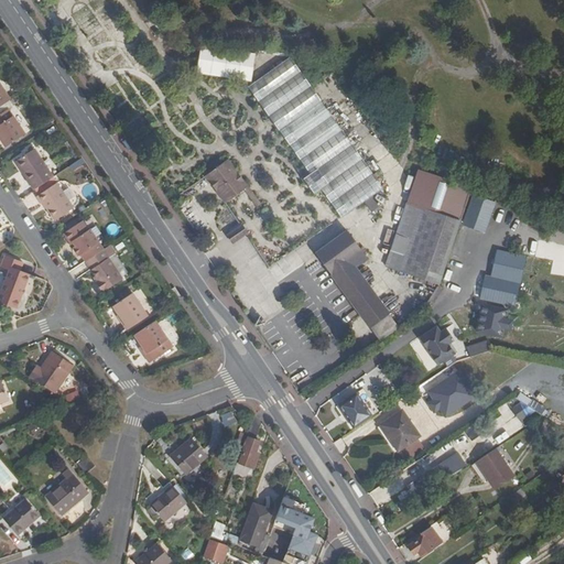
[(196,73),(251,80),(256,53),(202,45),(196,73)]
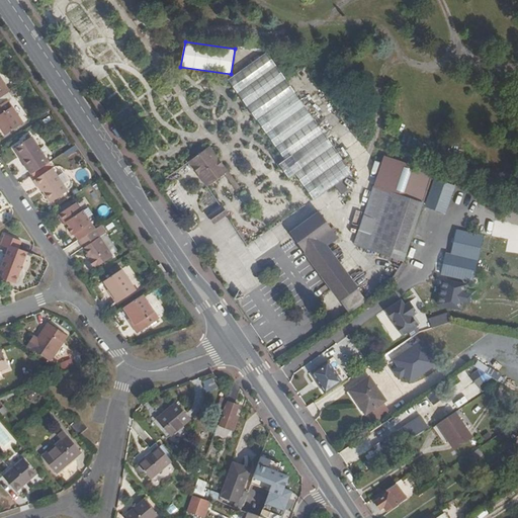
[(228,80),(285,159),(278,164),(288,178),(294,173),(314,200),(352,173),(266,53),(228,80)]
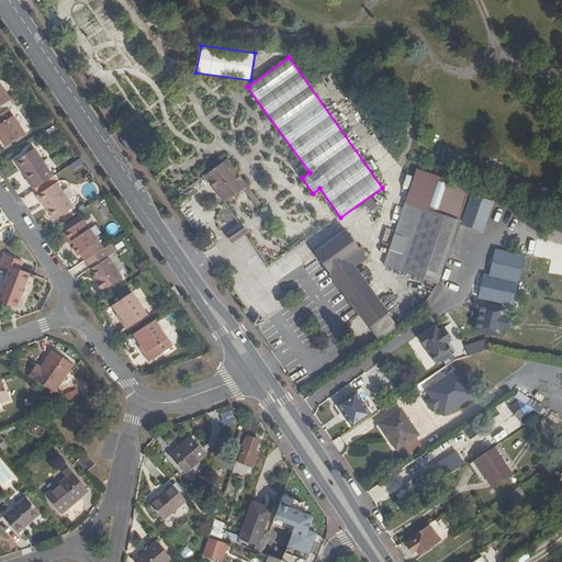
[(0,107),(12,99),(0,80),(0,107)]
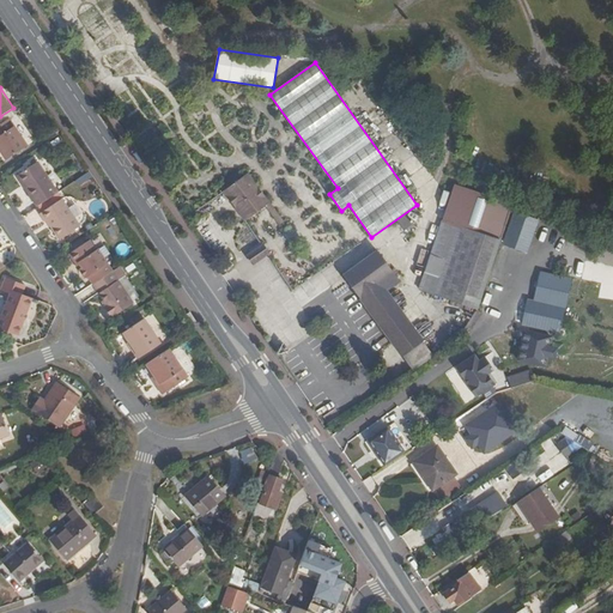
[(0,147),(7,159),(24,150),(6,122),(0,125),(0,147)]
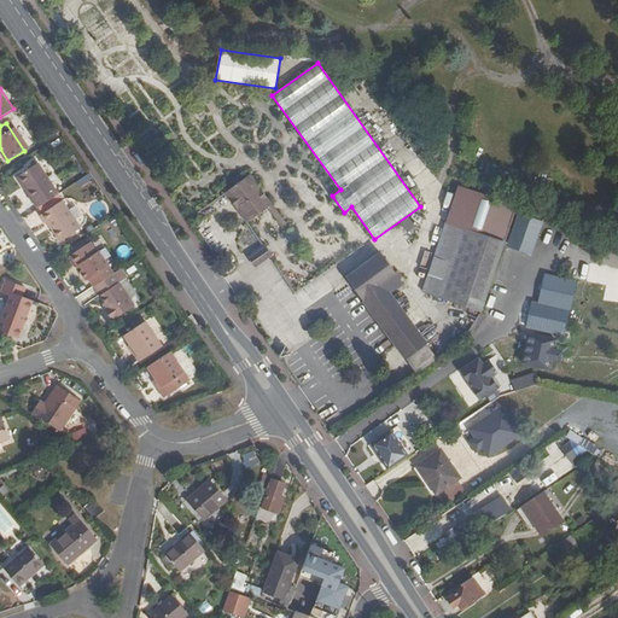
[(39,208),(59,194),(39,163),(18,176),(39,208)]
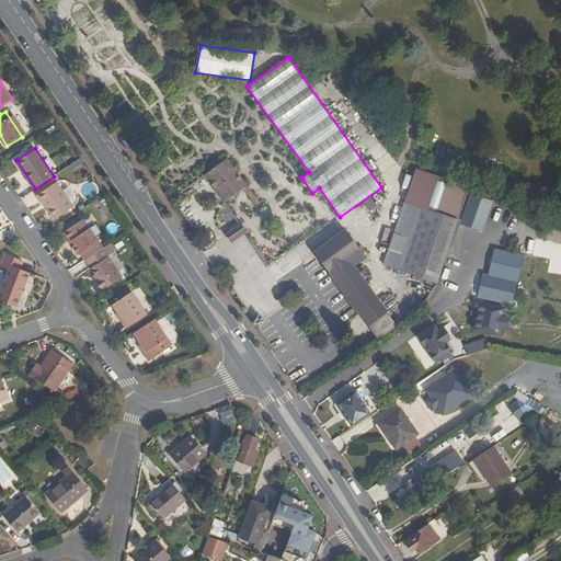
[(227,158),(204,175),(224,203),(242,189),(248,185),(227,158)]
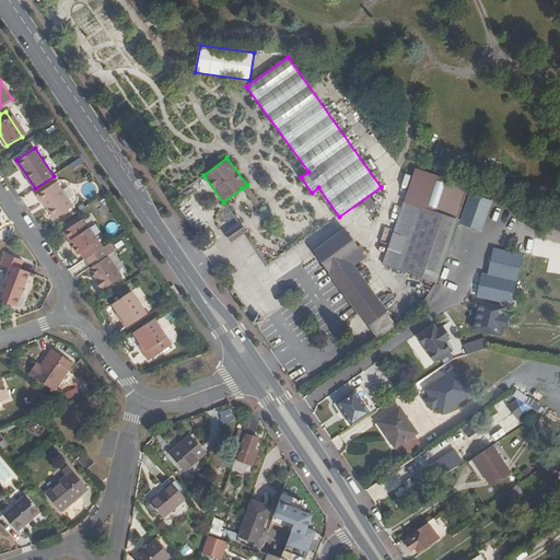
[(38,196),(42,201),(45,199),(48,205),(57,219),(74,207),(58,182),(38,196)]
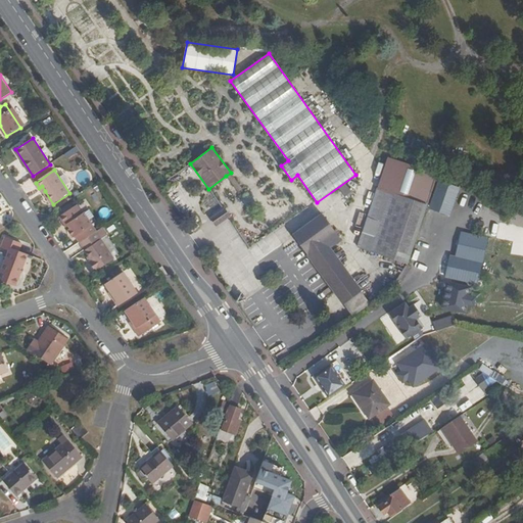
[(242,189),(231,173),(226,176),(238,192),(242,189)]
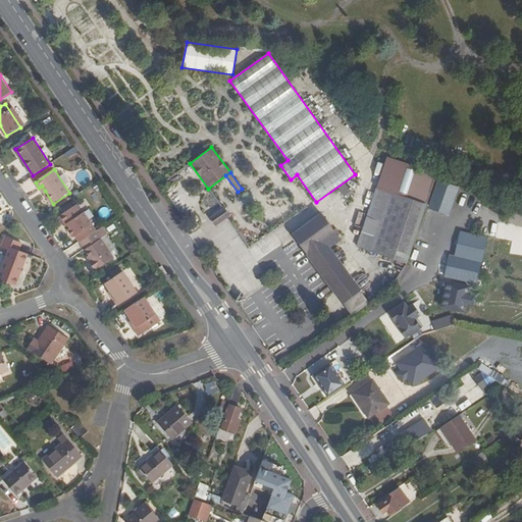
[(427,209),(449,216),(459,188),(436,180),(427,209)]
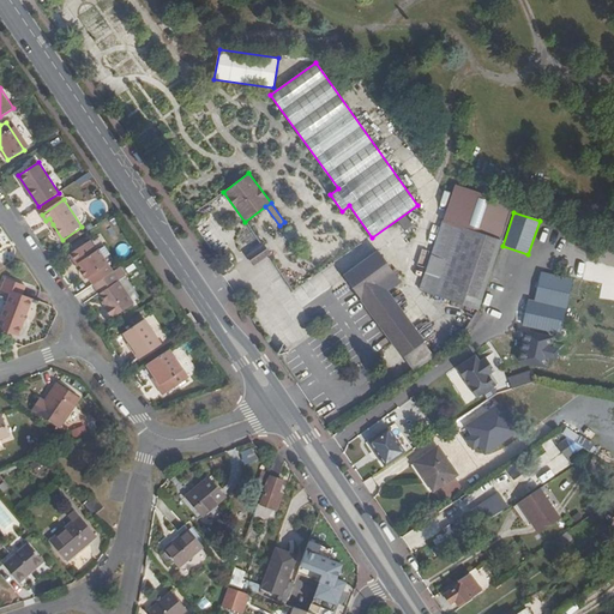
[(421,292),(479,308),(500,239),(443,223),(421,292)]
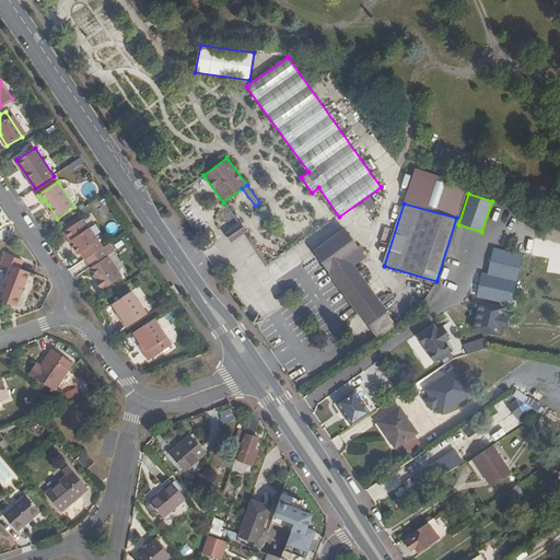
[(82,252),(86,259),(104,247),(93,232),(92,233),(82,219),(65,231),(79,254),(82,252)]
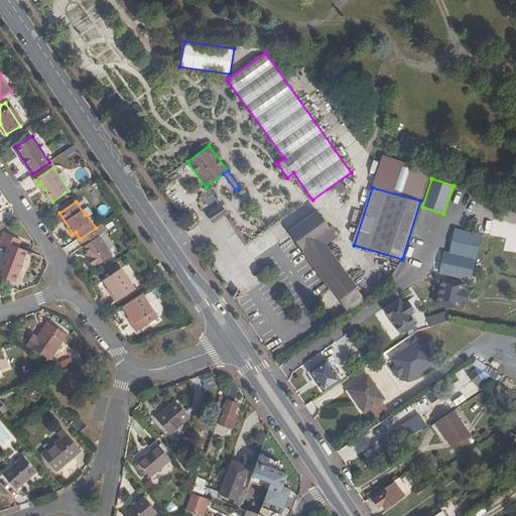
[(221,205),(207,215),(213,224),(227,214),(221,205)]
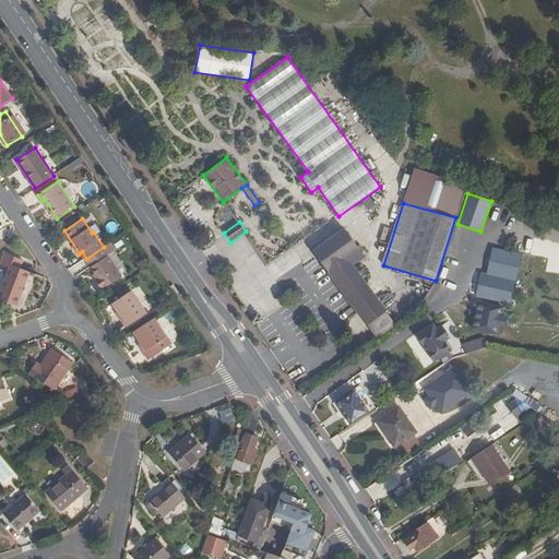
[(320,257),(379,335),(394,323),(385,311),(388,310),(354,265),(365,257),(344,229),(314,250),(320,257)]
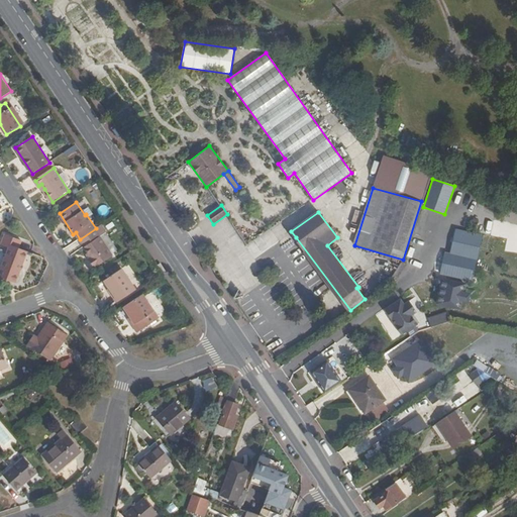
[(96,228),(80,239),(92,256),(89,259),(95,268),(98,266),(99,267),(114,256),(101,236),(107,232),(102,224),(96,228)]
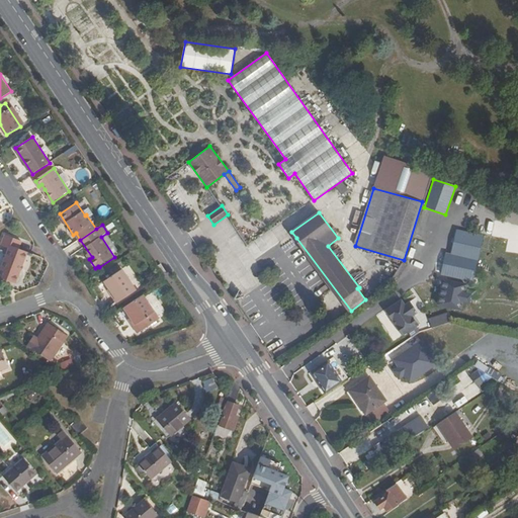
[(451,240),(447,255),(462,258),(466,243),(451,240)]
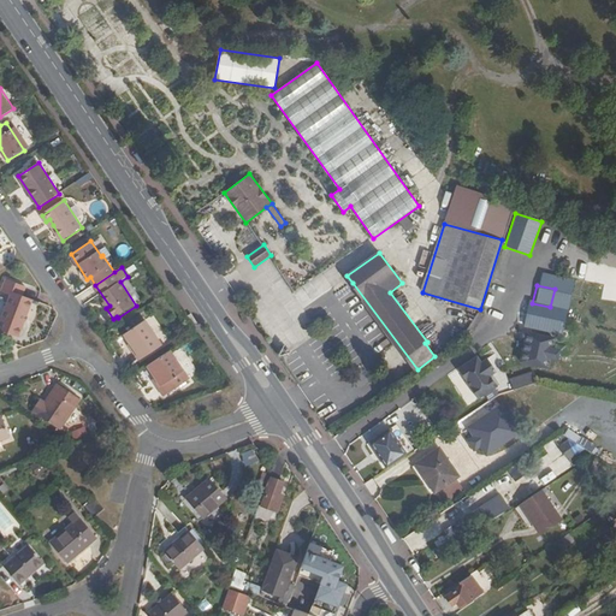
[(0,325),(0,331),(19,338),(29,312),(19,308),(23,297),(4,290),(0,300),(7,303),(0,325)]
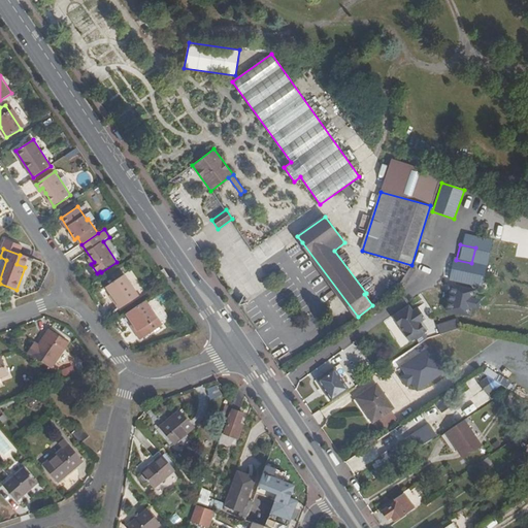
[(464,282),(475,284),(479,269),(467,267),(464,282)]
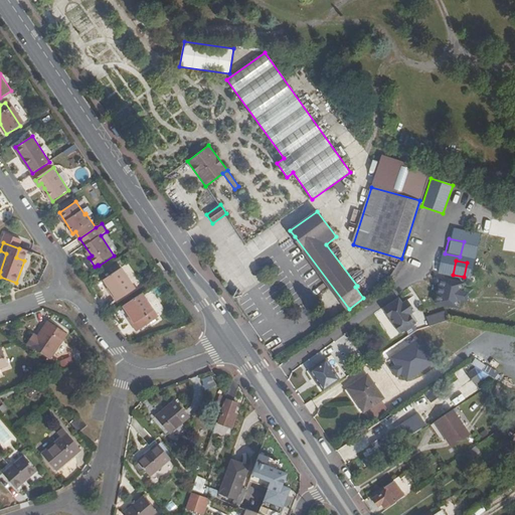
[(118,301),(136,290),(122,269),(104,280),(118,301)]
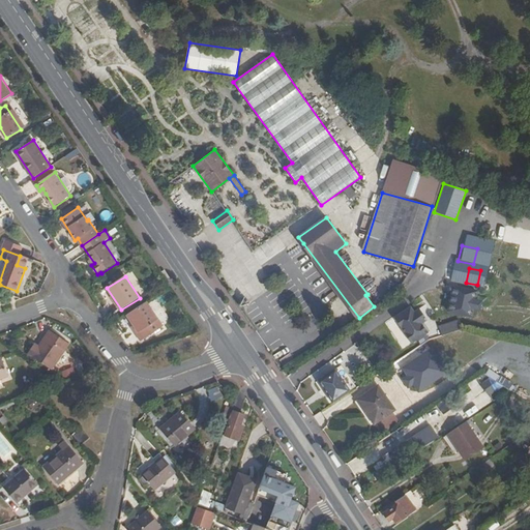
[(432,284),(434,298),(448,296),(447,282),(432,284)]
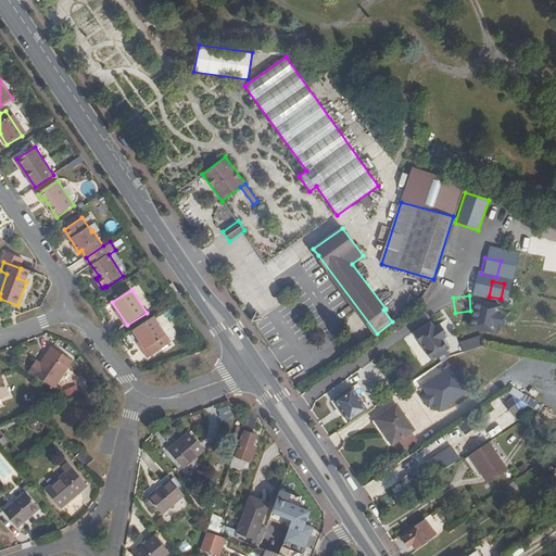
[(352,308),(343,314),(353,333),(363,329),(352,308)]
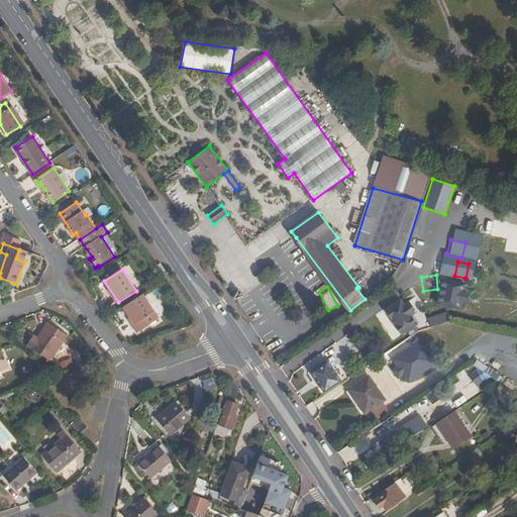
[(158,320),(141,296),(122,308),(129,319),(133,325),(131,327),(136,334),(158,320)]
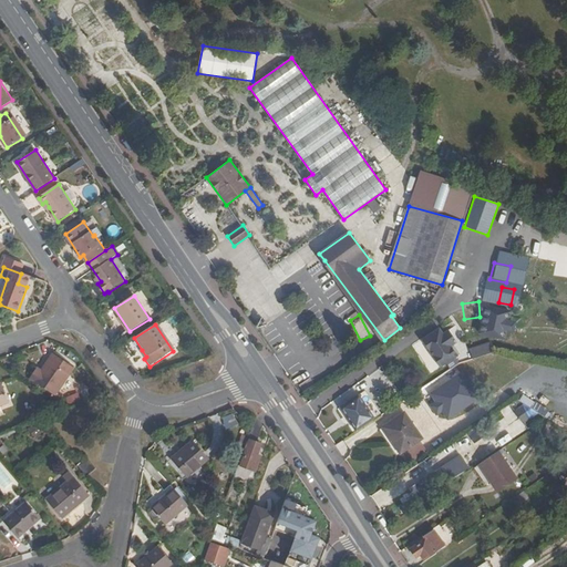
[(429,333),(411,346),(430,374),(449,360),(442,350),(446,347),(439,336),(433,339),(429,333)]
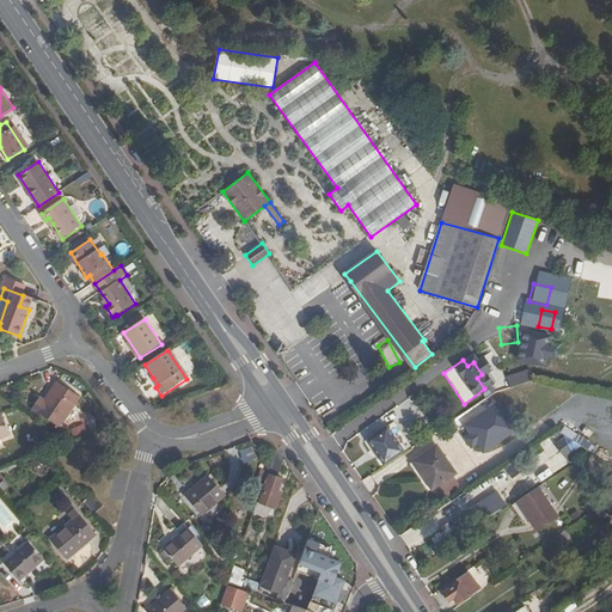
[(509,386),(532,380),(528,368),(506,374),(509,386)]
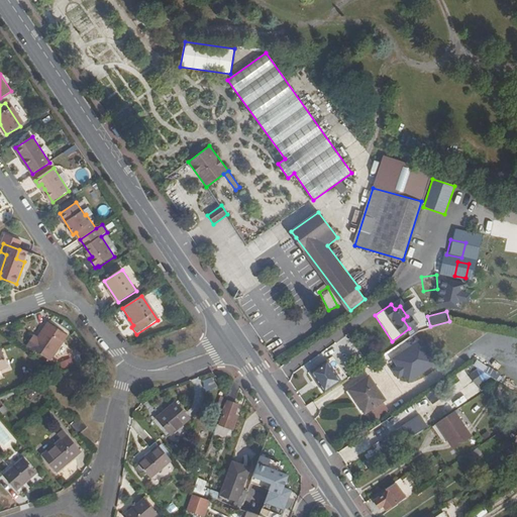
[(26,342),(49,358),(67,333),(48,321),(37,335),(33,333),(26,342)]
